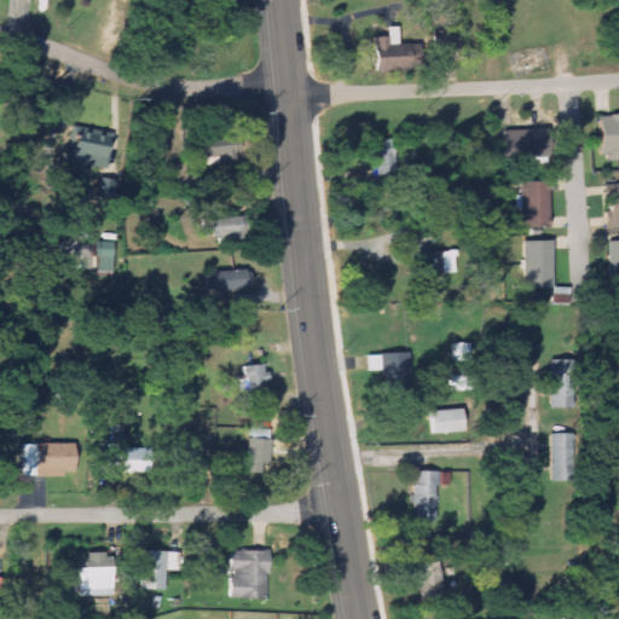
[(371,39),(372,70),(400,69),(399,28),(387,29),(387,38),(371,39)]
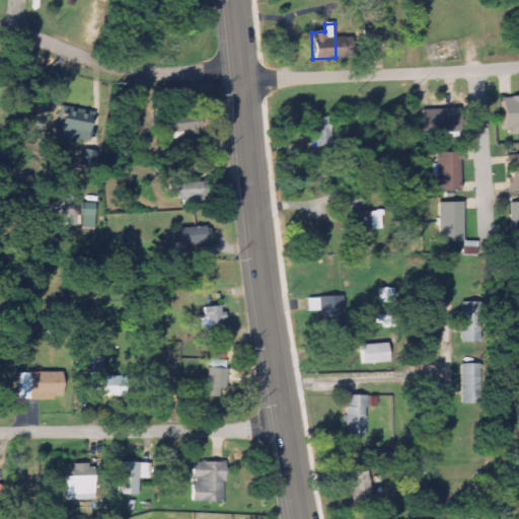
[(518,97),(501,98),(503,136),(518,134),(518,97)]
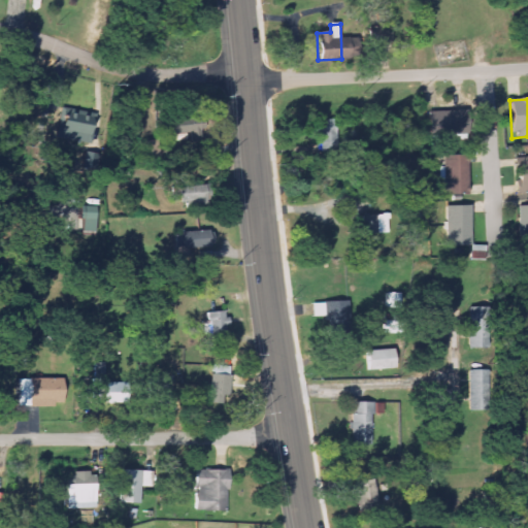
[(96,114),(59,109),(55,138),(92,144),(96,114)]
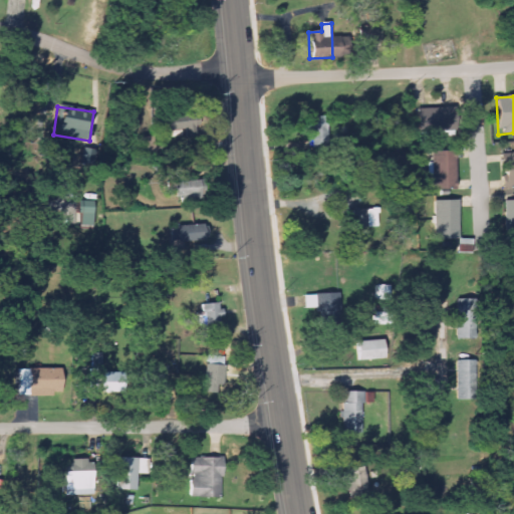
[(418,108),(418,135),(447,135),(448,109),(418,108)]
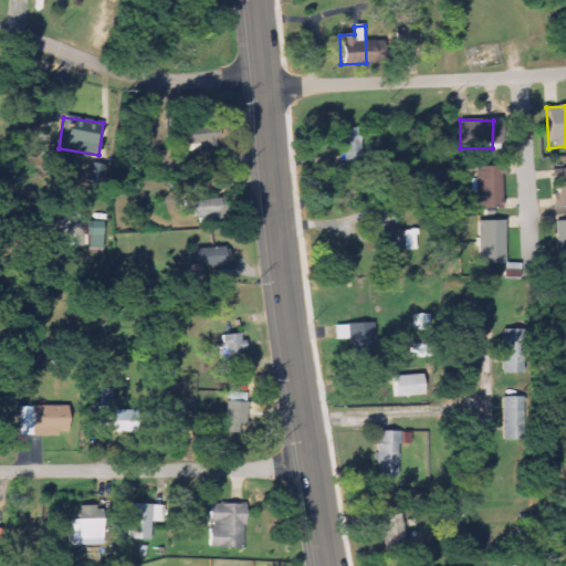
[(362,138),(343,139),(343,165),(362,165),(362,138)]
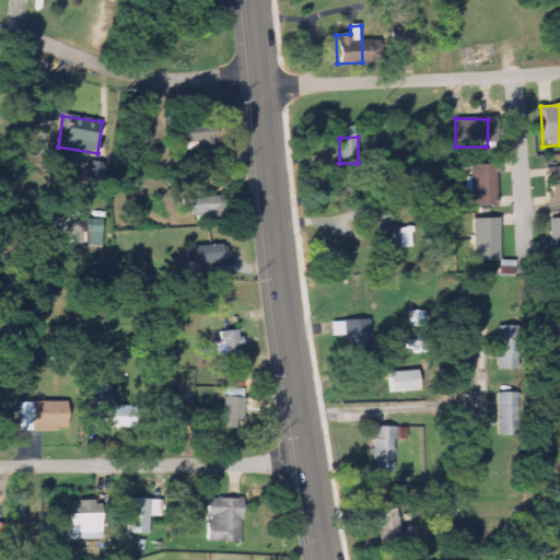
[(150,152),(155,170),(167,166),(162,149),(150,152)]
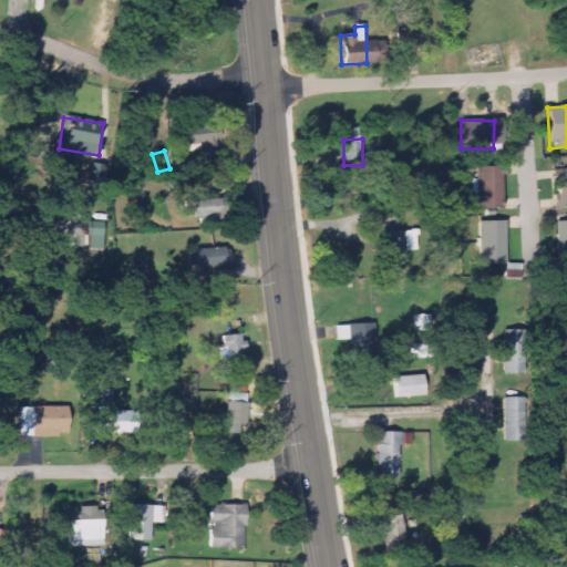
[(88,182),(102,184),(105,167),(91,164),(88,182)]
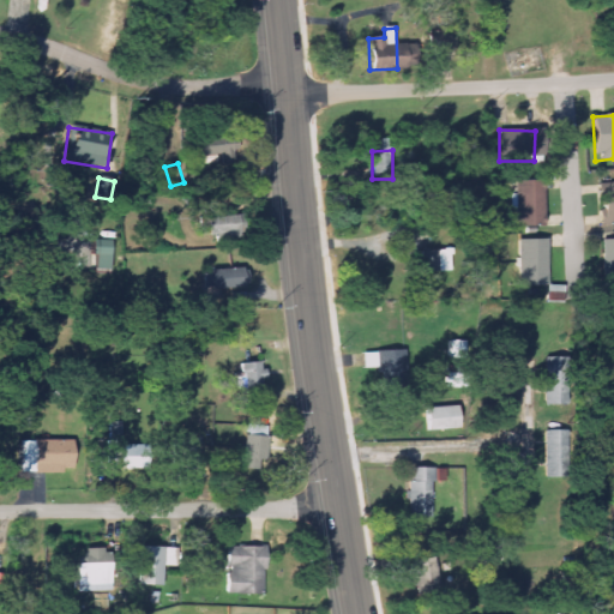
[(545,227),(543,181),(517,181),(518,194),(512,194),(512,215),(519,215),(521,228),(545,227)]
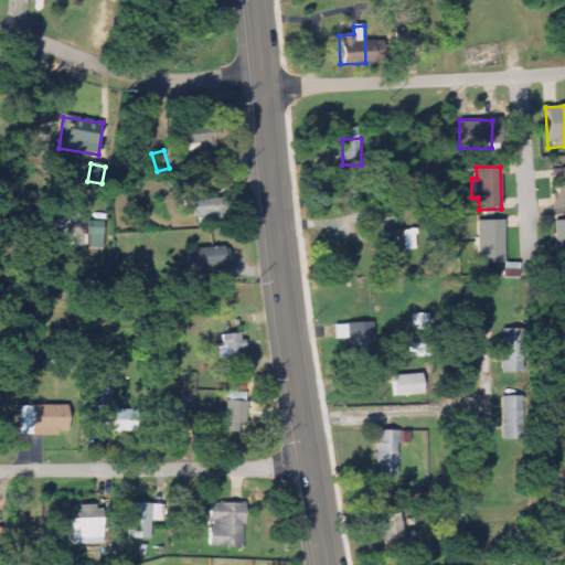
[(564,206),(564,169),(554,170),(555,206),(564,206)]
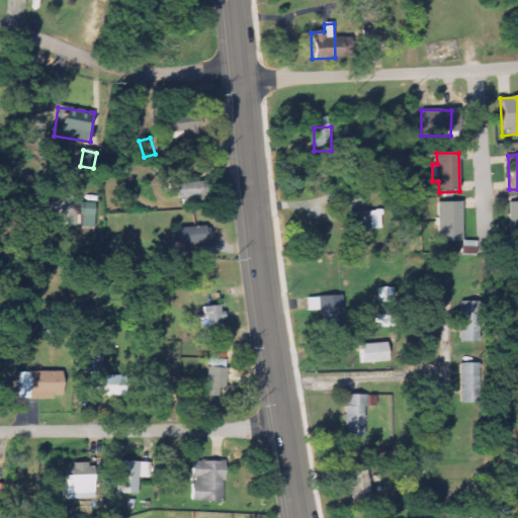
[(175,200),(199,199),(198,183),(174,185),(175,200)]
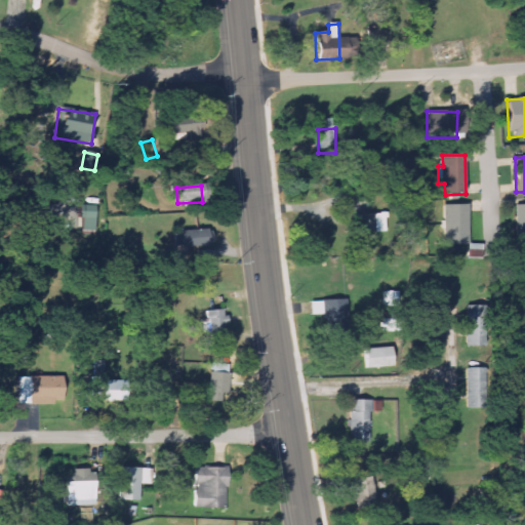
[(445,205),(445,245),(469,245),(469,205),(445,205)]
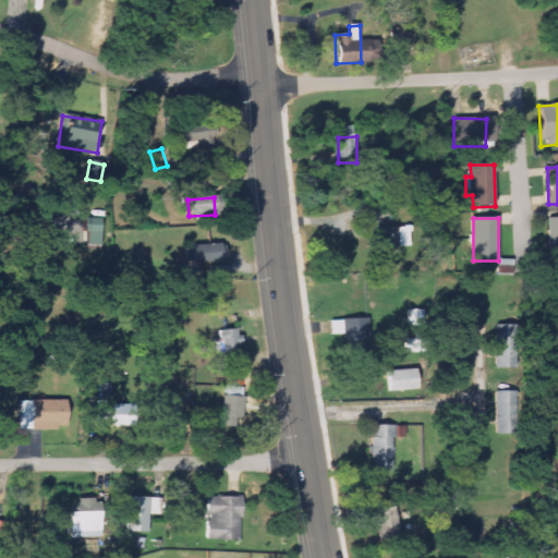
[(86,246),(100,246),(101,219),(82,219),(82,233),(87,233),(86,246)]
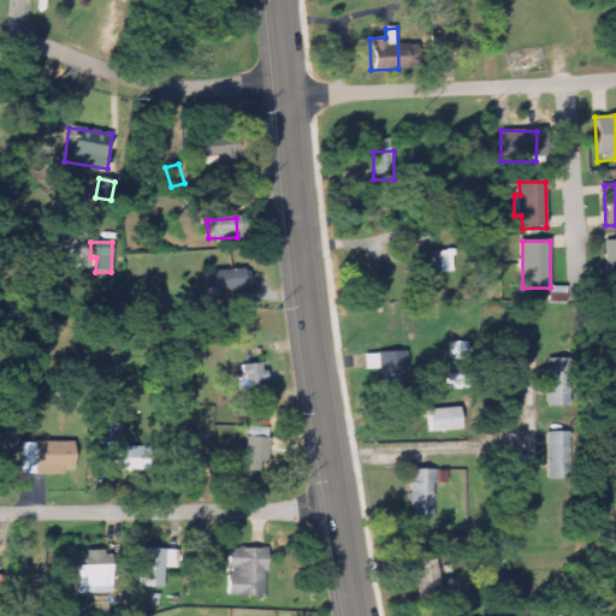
[(454,250),(424,252),(424,273),(455,273),(454,250)]
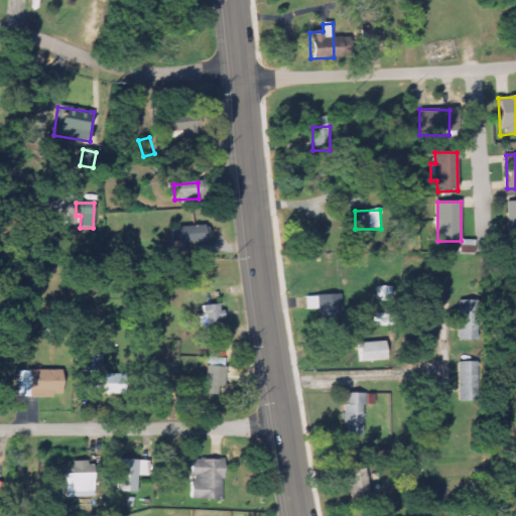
[(208,226),(167,228),(168,245),(209,243),(208,226)]
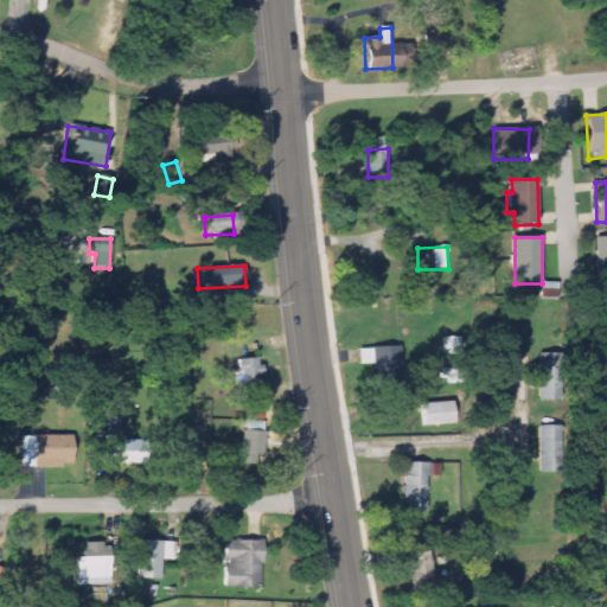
[(560,283),(543,283),(542,299),(560,300),(560,283)]
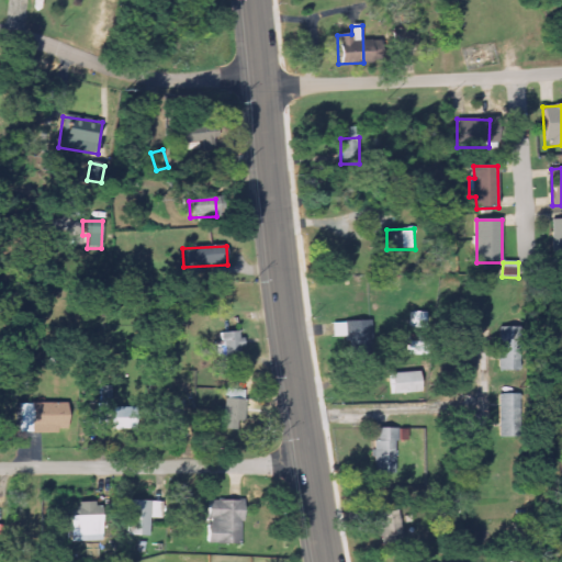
[(425,329),(425,313),(411,313),(409,328),(425,329)]
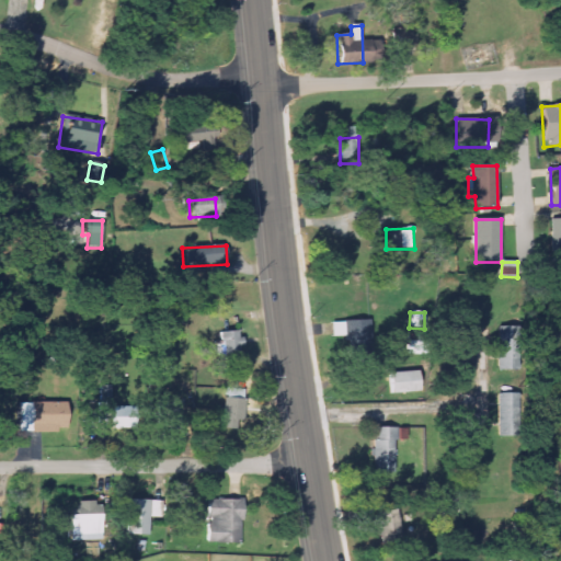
[(370,321),(343,322),(344,342),(348,342),(350,366),(371,365),(370,321)]
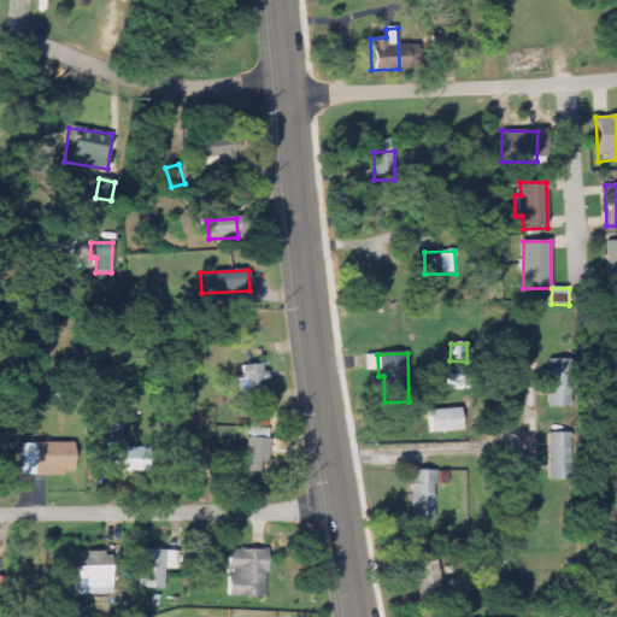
[(551,409),(576,409),(575,360),(550,360),(551,409)]
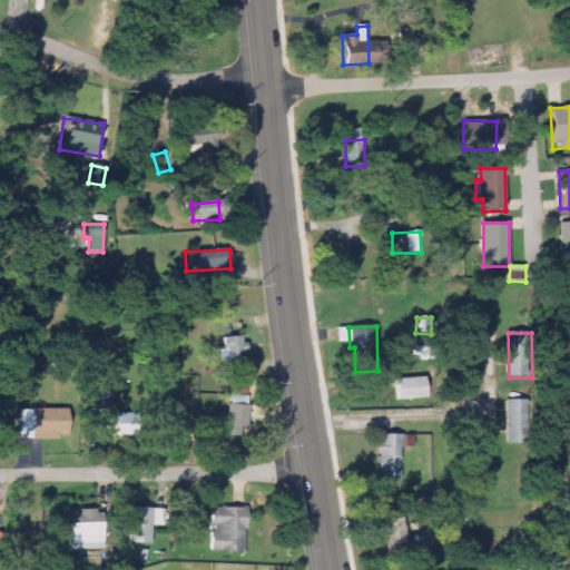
[(245,337),(223,338),(223,362),(245,362),(245,337)]
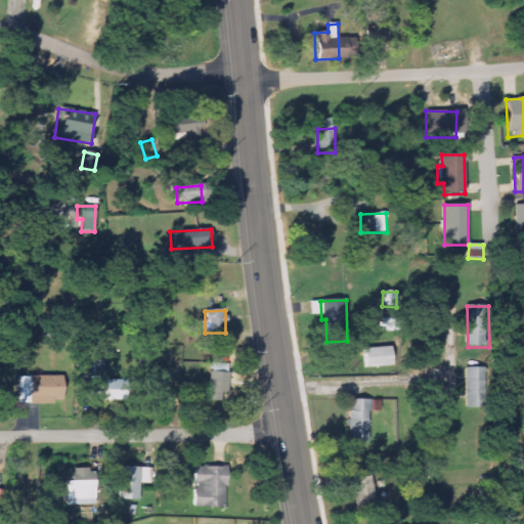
[(364,349),(364,367),(392,367),(391,348),(364,349)]
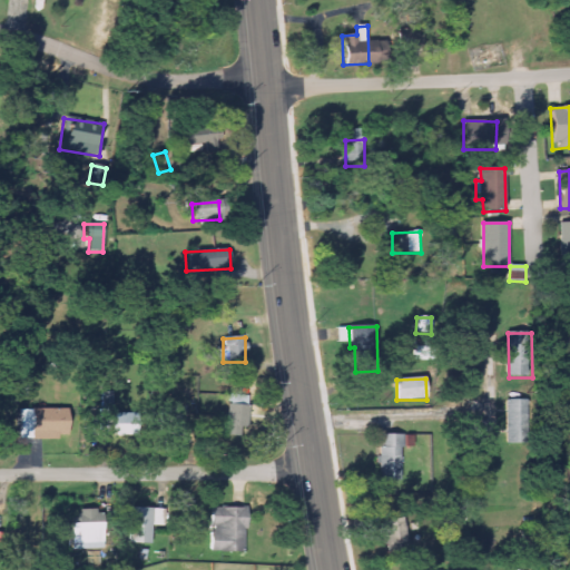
[(138,436),(138,414),(112,414),(112,394),(99,393),(99,431),(114,431),(114,436),(138,436)]
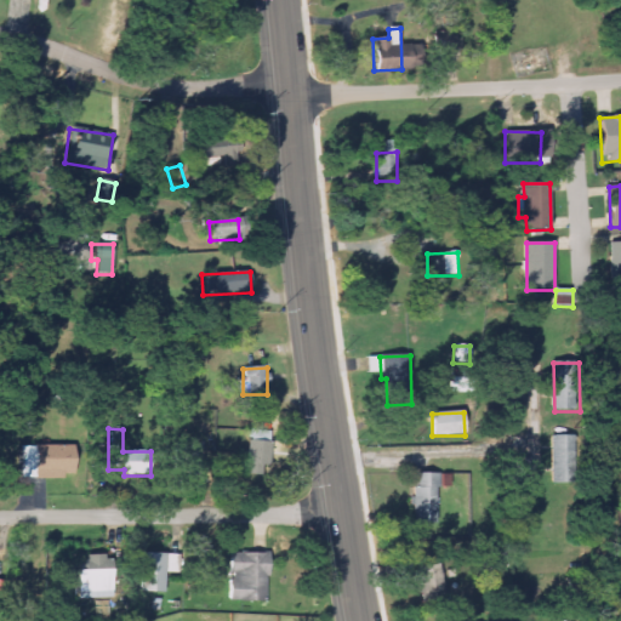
[(556,476),(580,474),(577,437),(553,438),(556,476)]
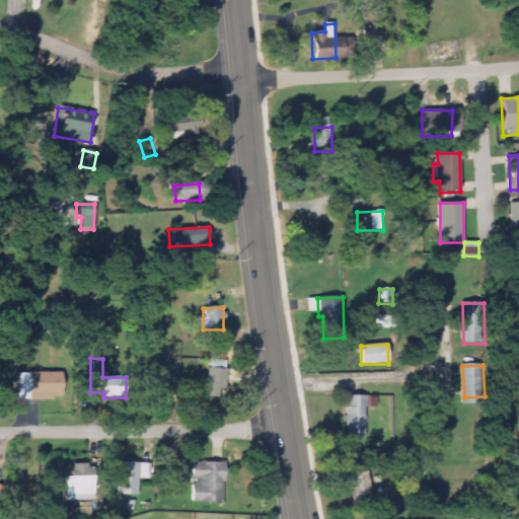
[(222,399),(226,371),(208,368),(204,397),(222,399)]
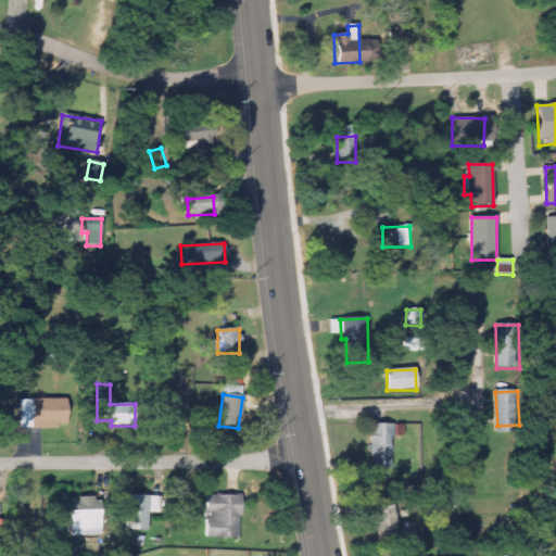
[(176,432),(177,399),(156,397),(155,431),(176,432)]
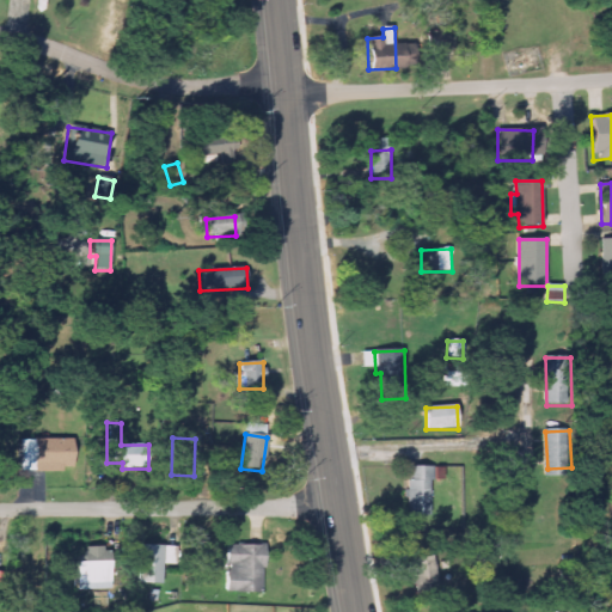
[(72,440),(19,441),(19,472),(72,472),(72,440)]
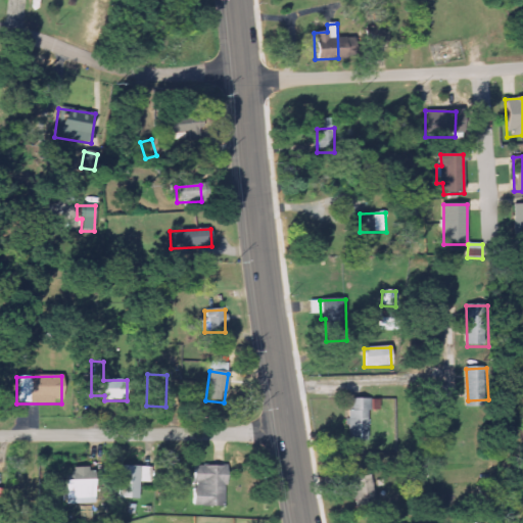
[(378,412),(379,400),(347,399),(347,441),(367,441),(367,411),(378,412)]
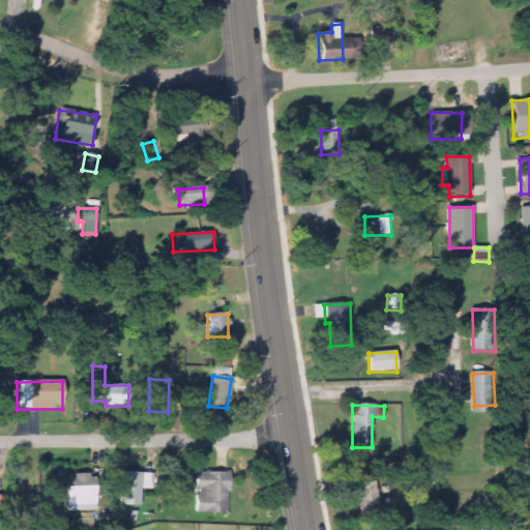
[(195,471),(195,513),(227,513),(228,472),(195,471)]
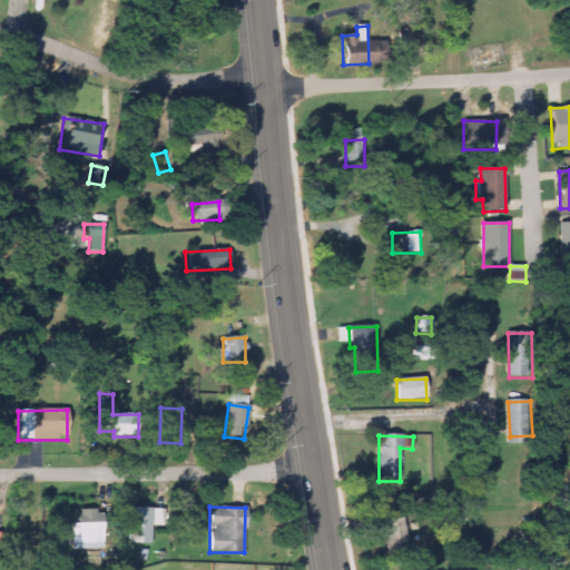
[(163,526),(163,508),(129,508),(128,543),(151,543),(151,526),(163,526)]
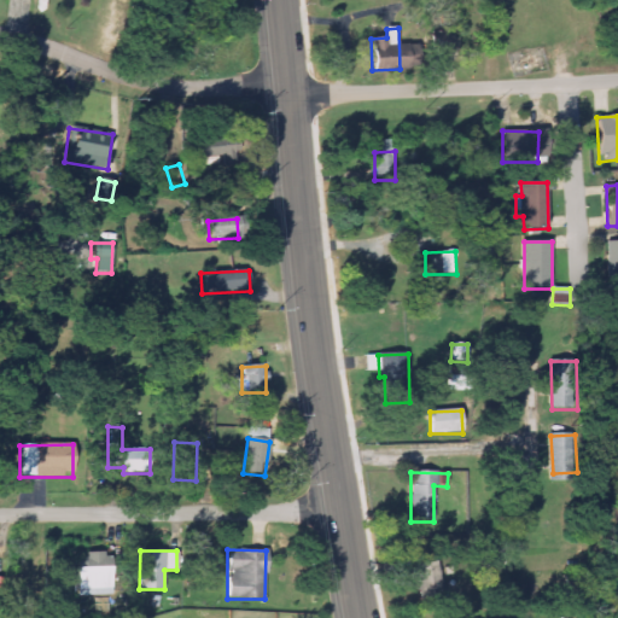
[(217,552),(199,552),(198,578),(217,578),(217,552)]
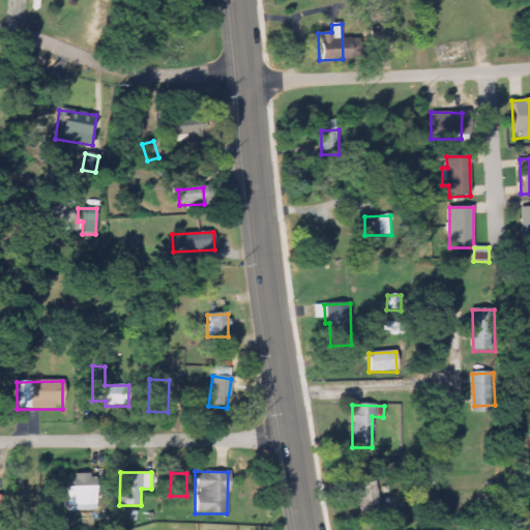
[(97,510),(97,474),(72,475),(72,486),(66,486),(67,511),(97,510)]
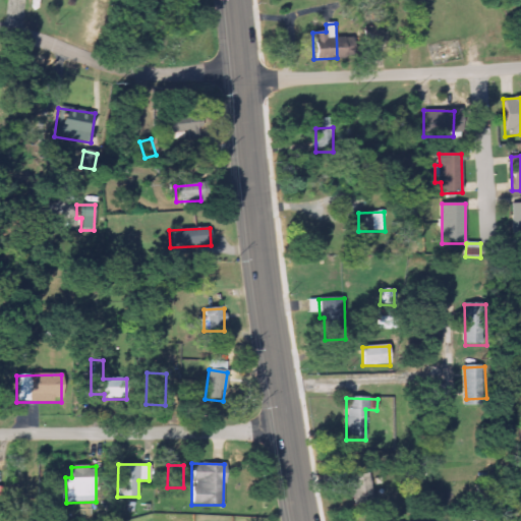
[(352,498),(372,496),(369,474),(350,476),(352,498)]
